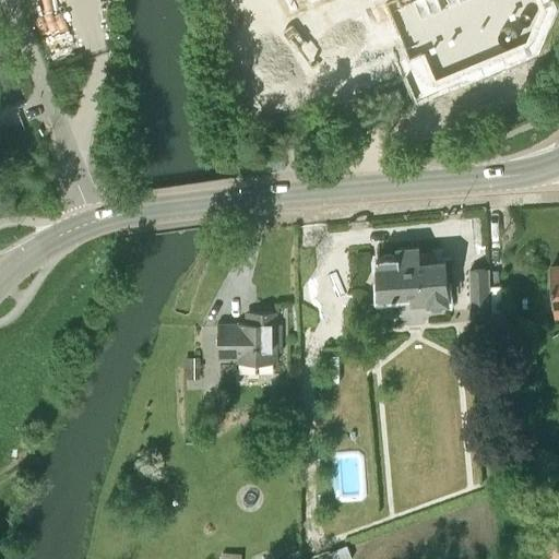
[(421,50),(440,95),(558,47),(558,10),(555,0),(391,0),(387,2),(408,55),(421,50)]
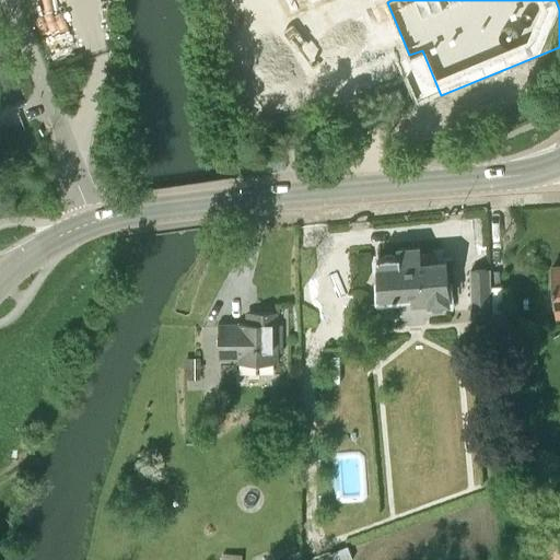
[(389,51),(360,63),(368,83),(397,72),(389,51)]
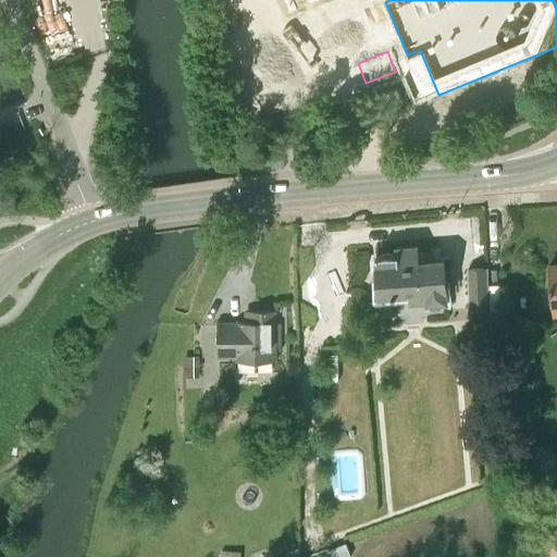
[(403,99),(397,88),(372,98),(378,110),(403,99)]
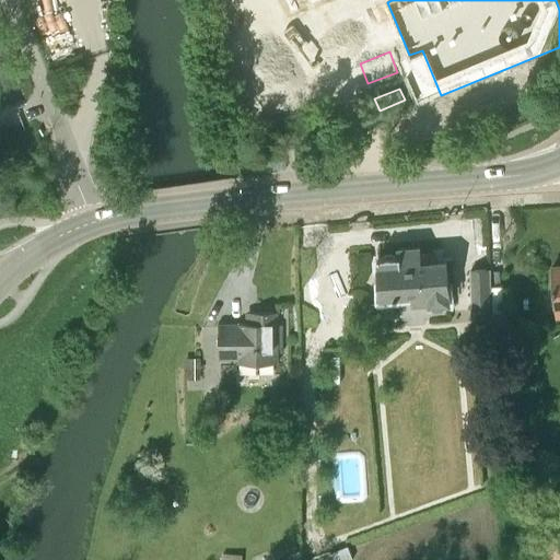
[(452,303),(450,281),(447,259),(436,260),(436,252),(421,253),(420,246),(399,248),(399,255),(395,255),(392,254),(386,254),(384,256),(380,257),(383,299),(411,295),(412,304),(429,303),(429,305),(452,303)]
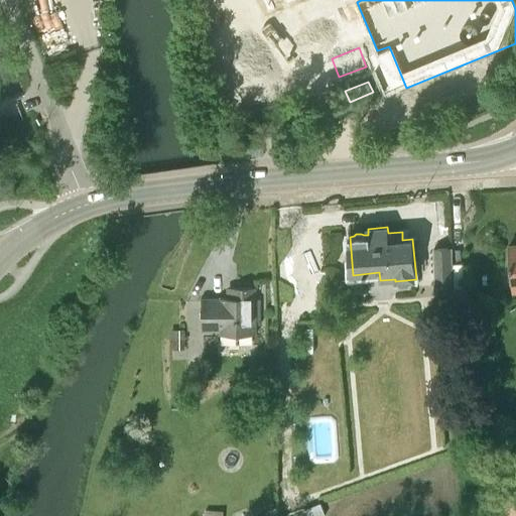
[(446,285),(446,279),(445,249),(435,250),(436,286),(446,285)]
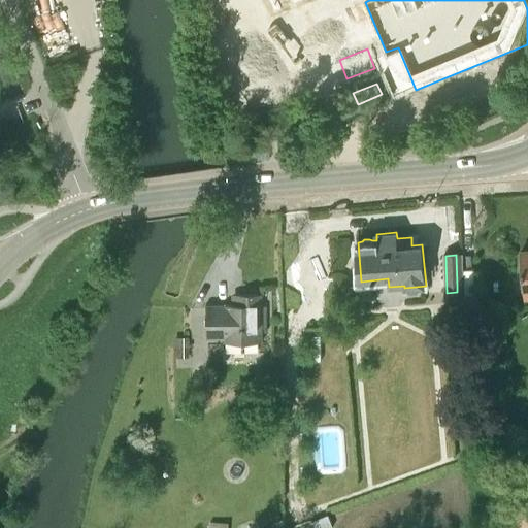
[(262,341),(262,315),(262,294),(236,294),(236,304),(224,304),(225,305),(206,305),(207,338),(224,338),(224,342),(262,341)]
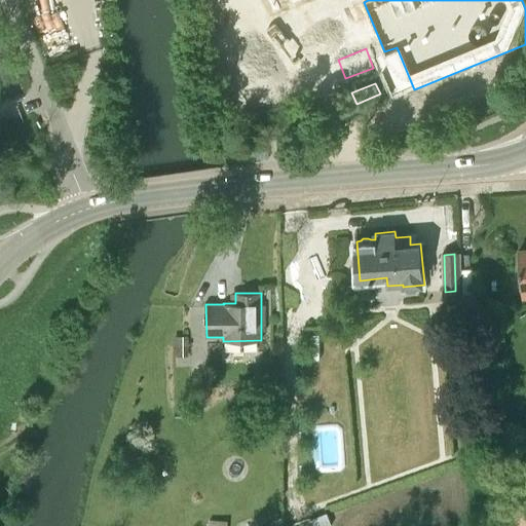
[(188,336),(174,336),(174,355),(188,355),(188,336)]
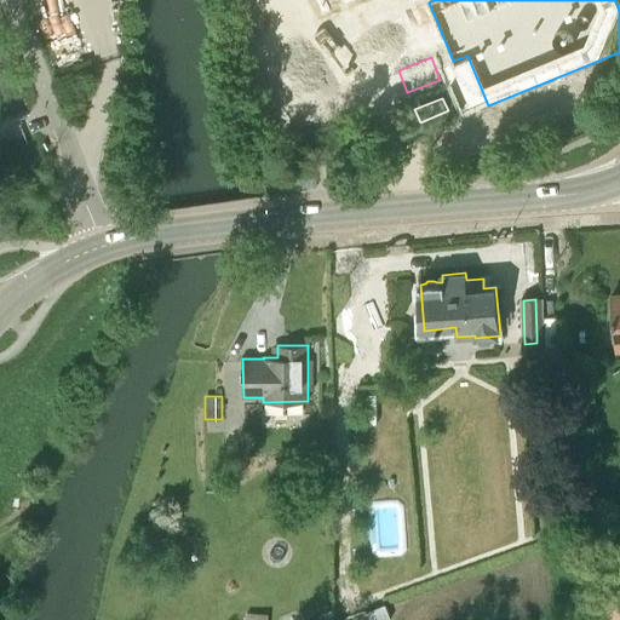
[(545,431),(545,413),(532,413),(532,431),(545,431)]
